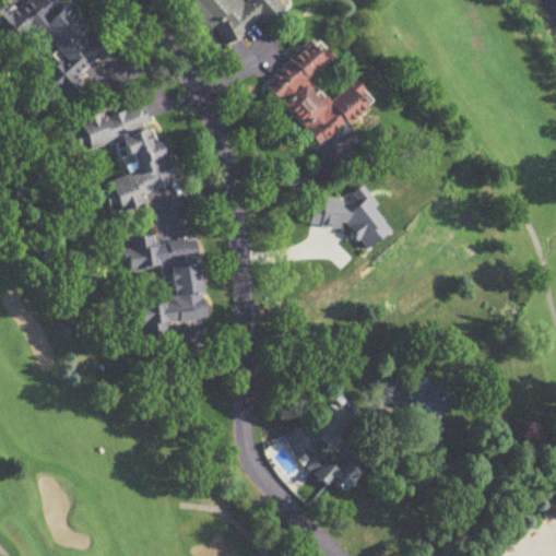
[(108,61),(73,0),(28,0),(0,15),(0,43),(4,50),(37,32),(57,68),(46,74),(55,91),(108,61)]
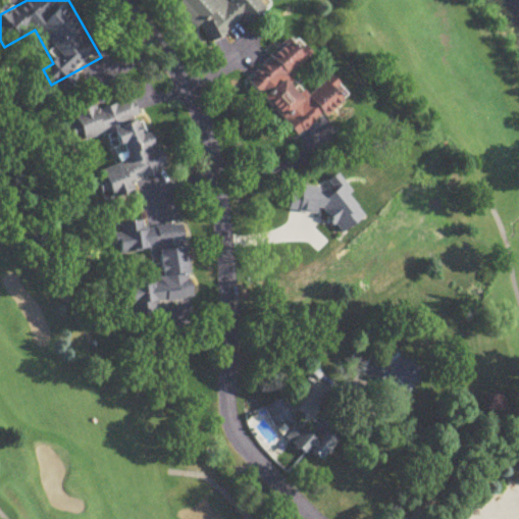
[(176,0),(214,45),(246,18),(251,24),(276,4),(273,0),(231,0),(176,0)]
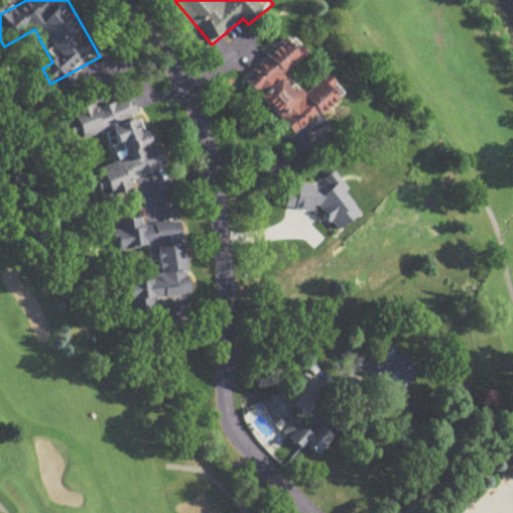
[(311,52),(294,33),(247,77),(299,135),(342,97),(337,90),(342,86),(330,73),(308,93),(289,73),(311,52)]
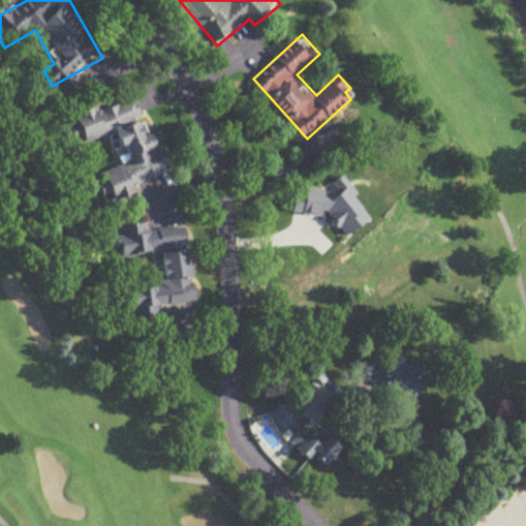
[(79,117),(89,144),(112,135),(123,164),(101,173),(112,202),(138,191),(136,184),(168,172),(141,94),(79,117)]
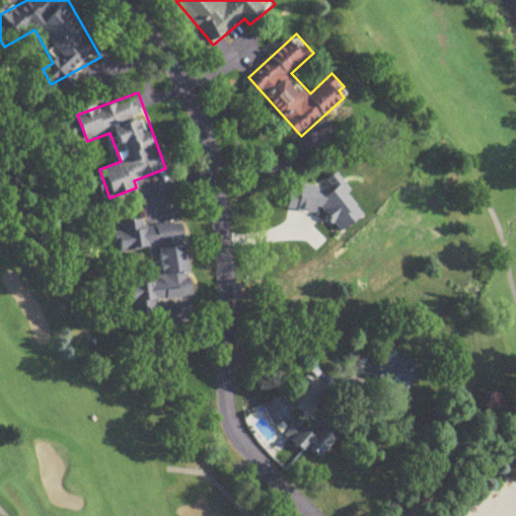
[(126,283),(128,313),(155,310),(154,299),(193,296),(186,219),(120,224),(122,250),(153,247),(155,280),(126,283)]
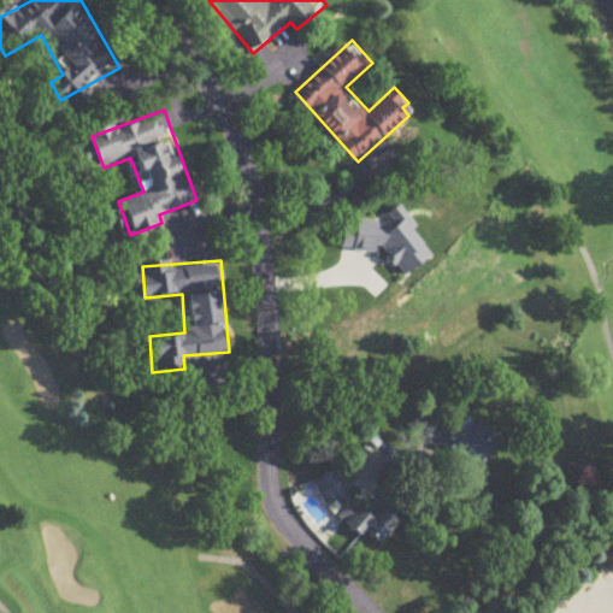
[(502,438),(466,412),(443,444),(469,464),(473,458),(483,464),(502,438)]
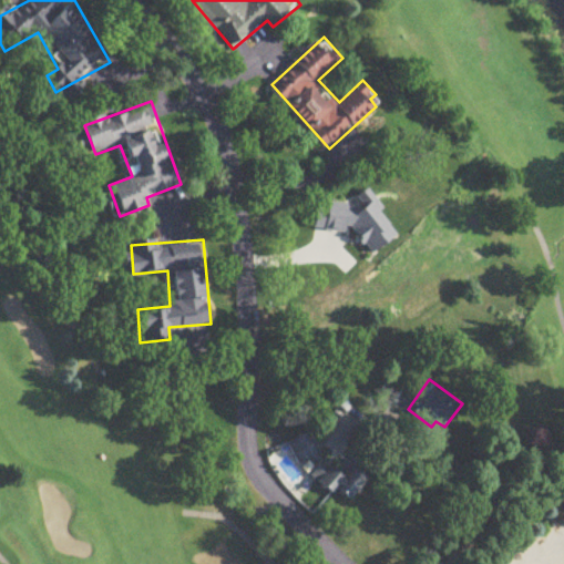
[(349,502),(372,475),(367,462),(358,455),(350,459),(344,468),(339,470),(324,458),(311,431),(290,441),(300,463),(316,455),(320,467),(315,473),(349,502)]
